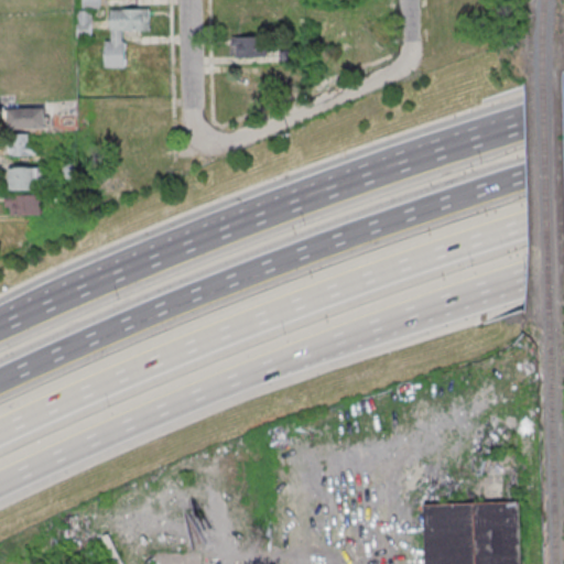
[(127,67),(127,31),(151,31),(151,8),(110,9),(110,38),(105,38),(105,67),(127,67)]
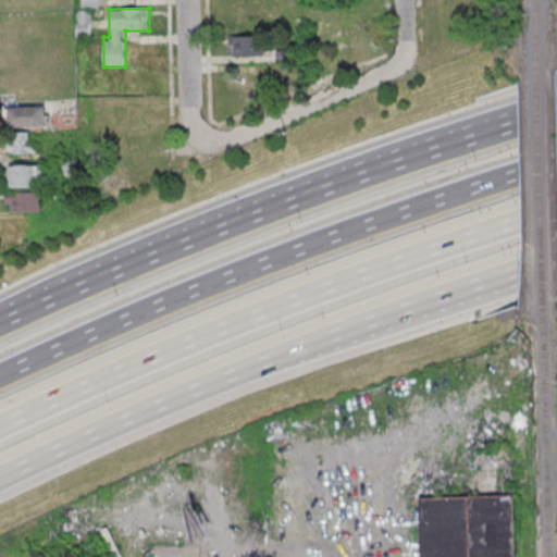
[(74,11),(74,36),(90,36),(90,11),(74,11)]
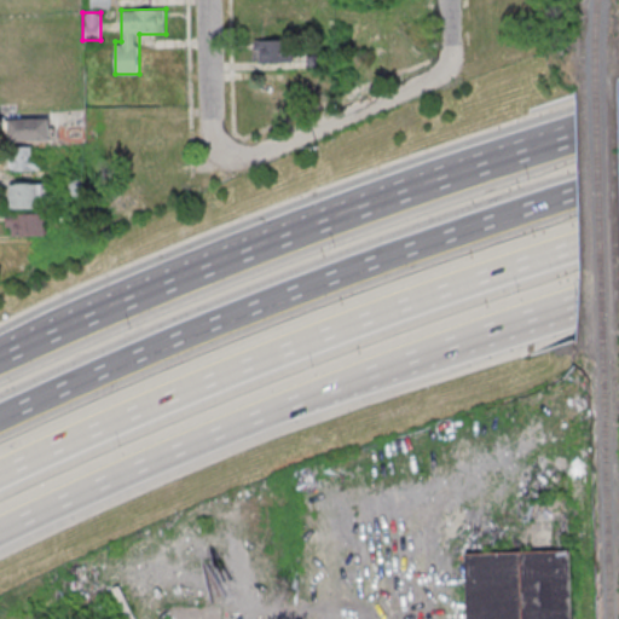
[(256,40),(256,61),(293,61),(293,40),(256,40)]
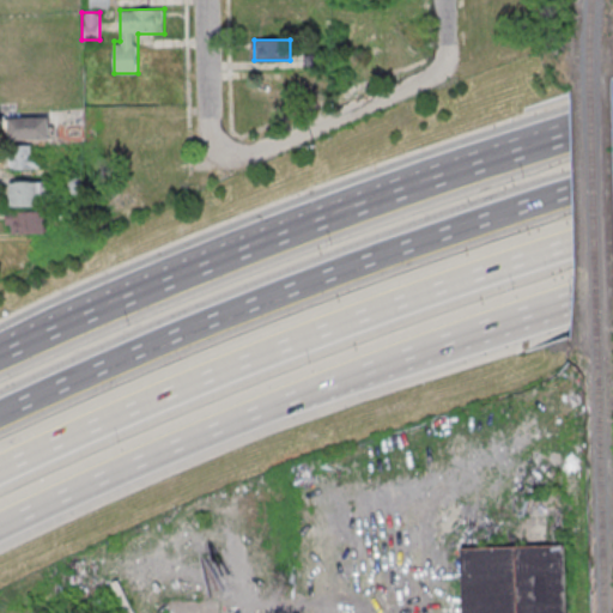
[(327,72),(314,72),(314,85),(327,85),(327,72)]
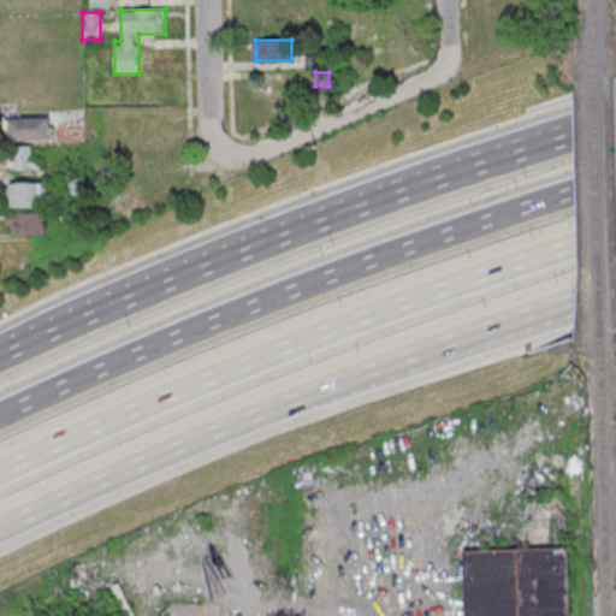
[(260,99),(292,99),(292,78),(260,78),(260,99)]
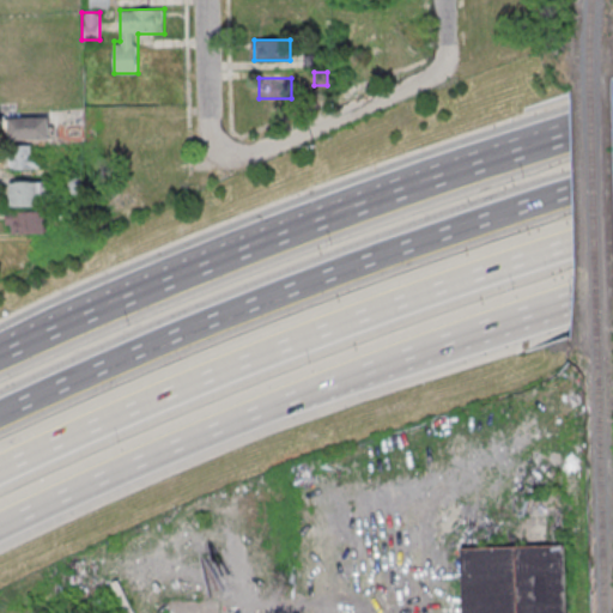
[(50,117),(6,117),(6,140),(50,140),(50,117)]
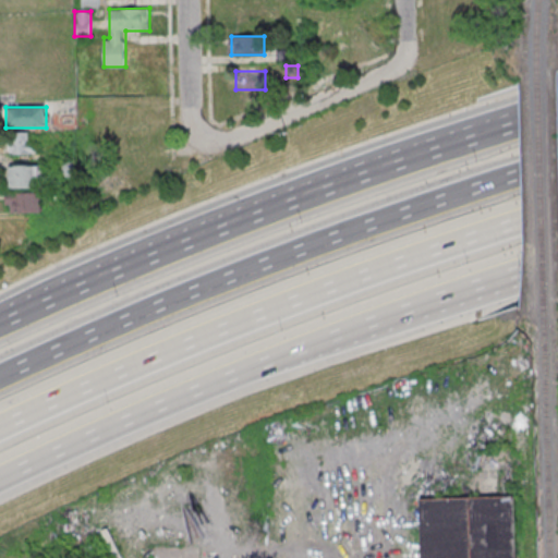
[(7,154),(37,154),(37,141),(31,141),(31,132),(7,132),(7,154)]
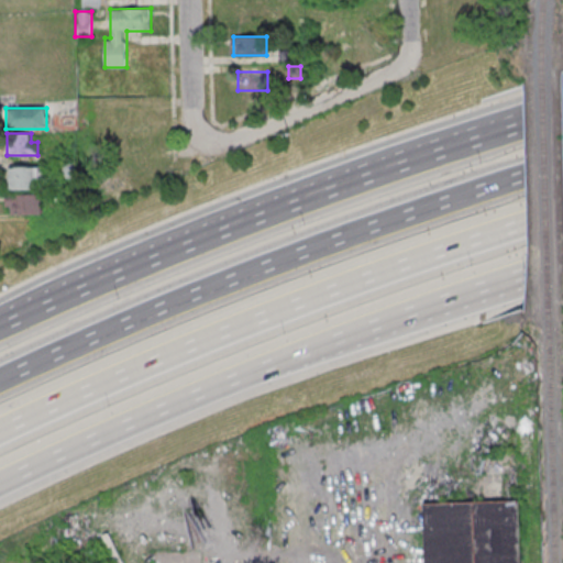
[(40,166),(10,166),(10,189),(40,189),(40,166)]
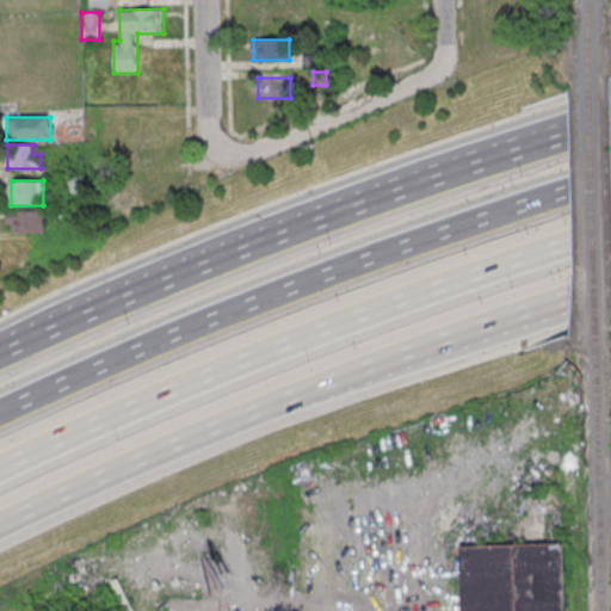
[(44,210),(7,210),(7,233),(44,233),(44,210)]
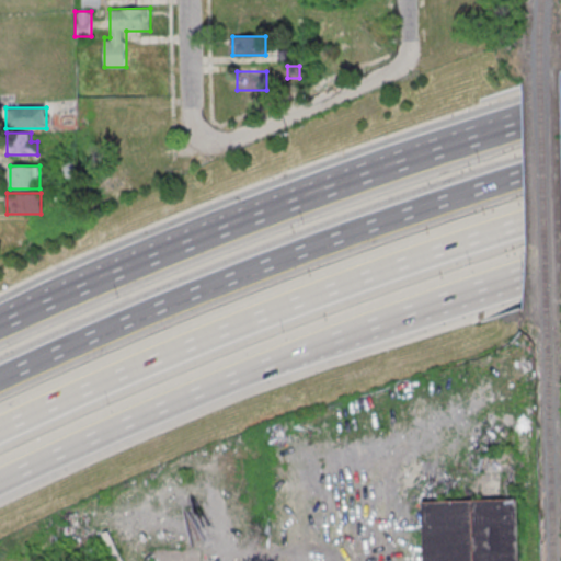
[(424,560),(423,504),(518,502),(519,560),(424,560)]
